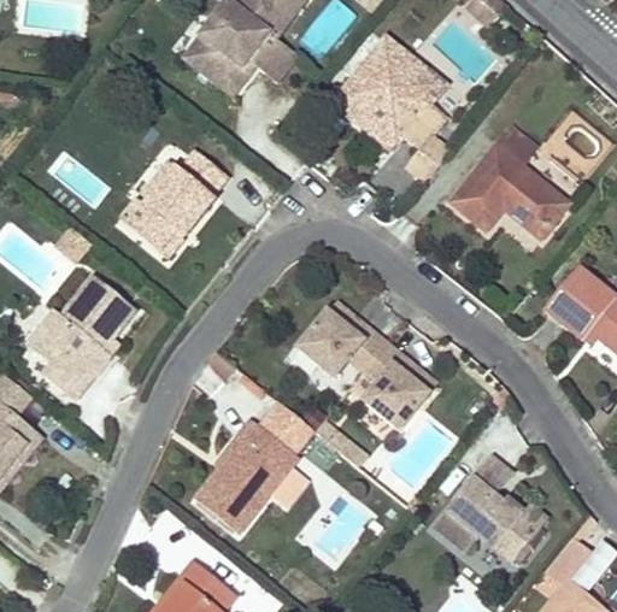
[(231,95),(248,72),(241,66),(247,58),(254,64),(276,81),(297,56),(275,39),(305,0),(228,0),(183,58),(231,95)]
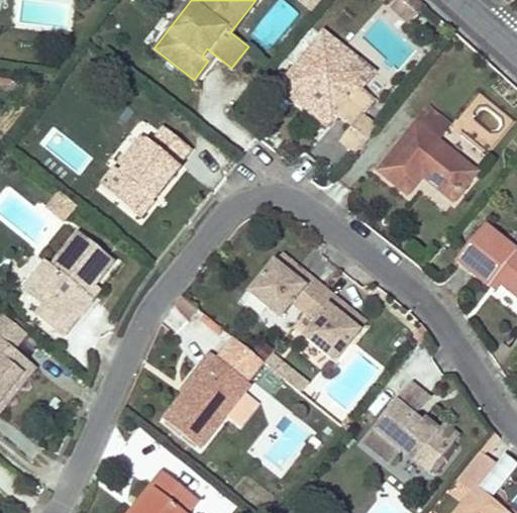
[(300,0),(312,9),(319,0),(300,0)]
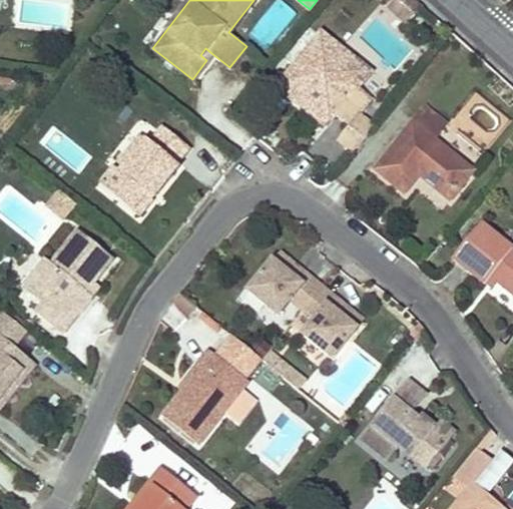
[(391,0),(388,4),(405,19),(420,2),(417,0),(391,0)]
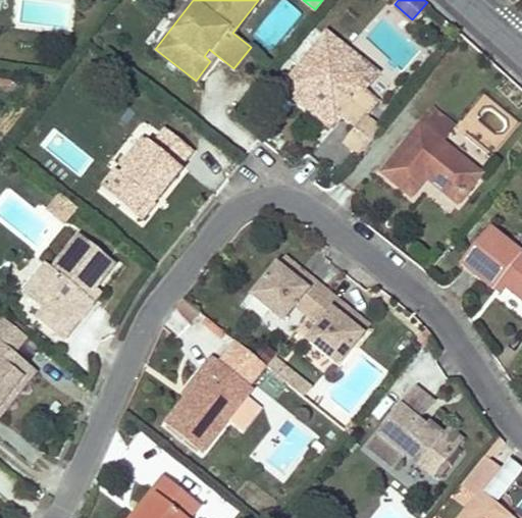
[(347,139),(362,151),(379,130),(364,117),(369,111),(380,97),(351,72),(361,59),(327,32),(301,64),(317,76),(317,84),(311,85),(314,102),(336,120),(341,116),(356,127),(347,139)]
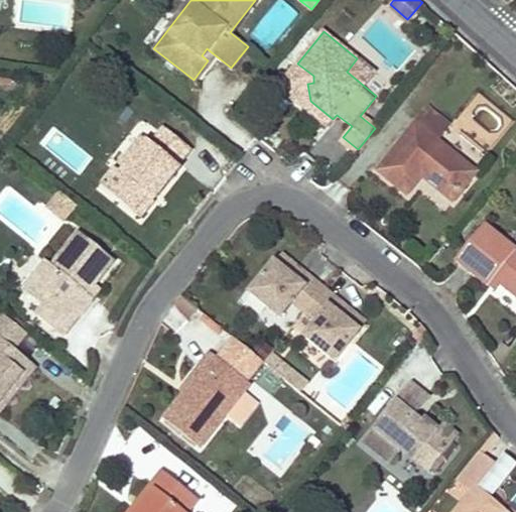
[(202,55),(208,60),(213,53),(207,48),(202,55)]
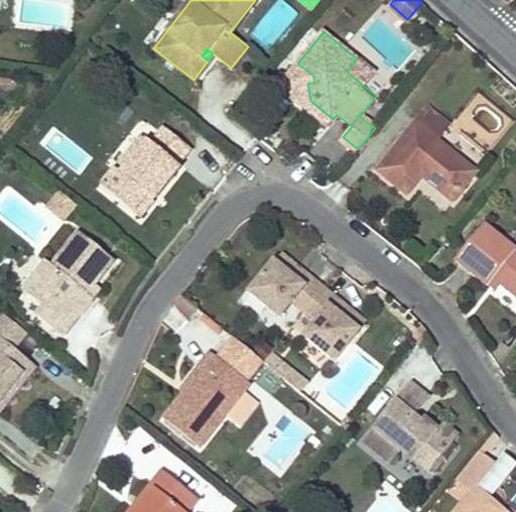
[(407,189),(422,171),(425,167),(430,172),(427,175),(453,196),(476,167),(438,137),(450,122),(428,105),(378,165),(407,189)]
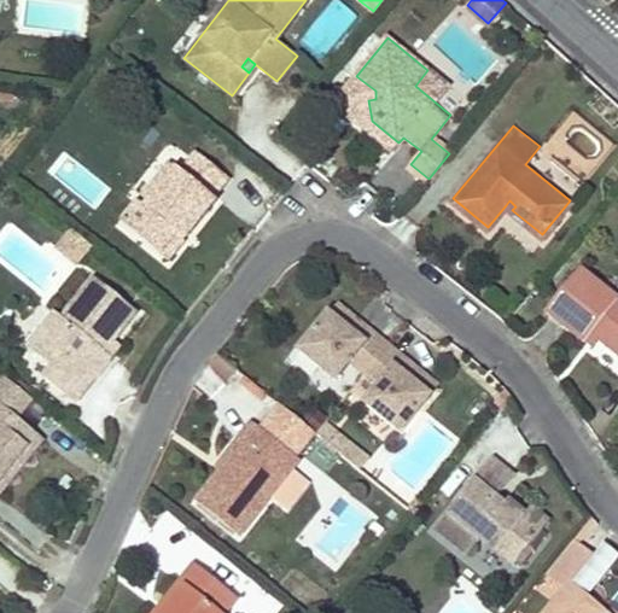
[(437,132),(431,139),(449,153),(455,146),(437,132)]
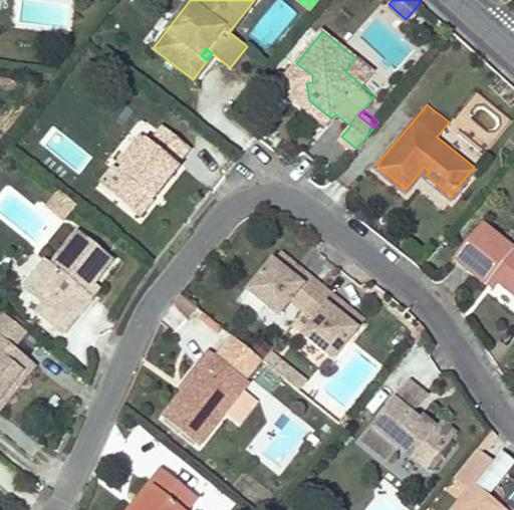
[(118,166),(102,185),(135,211),(143,201),(149,206),(155,199),(150,196),(156,189),(160,193),(181,167),(178,164),(191,148),(165,124),(151,143),(125,173),(118,166)]
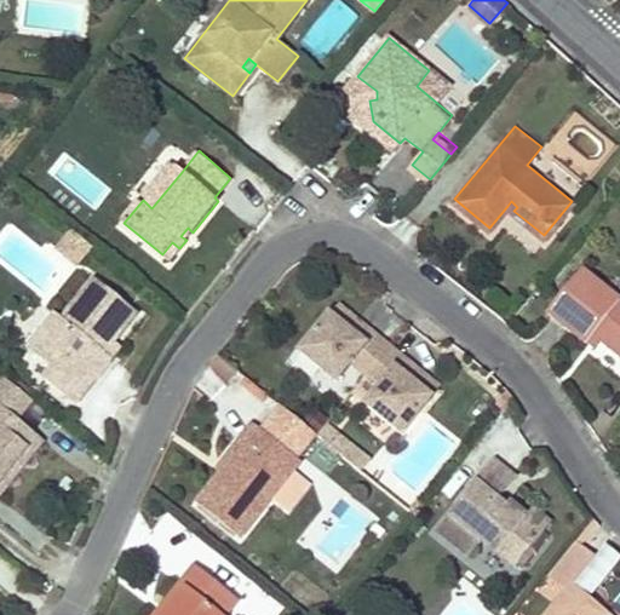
[(172,164),(143,200),(151,208),(182,172),(172,164)]
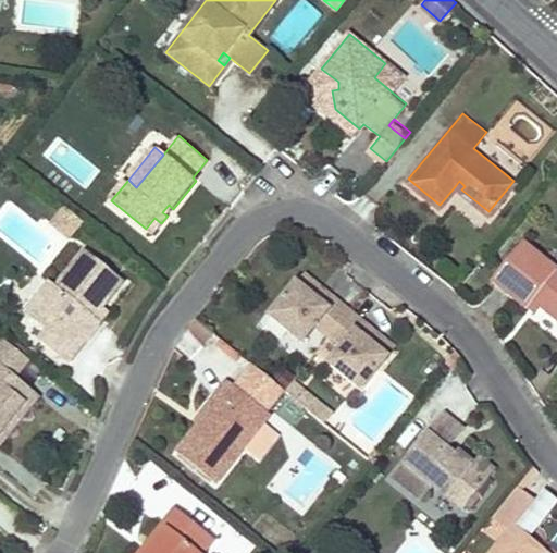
[(162,212),(168,216),(173,209),(169,205),(162,212)]
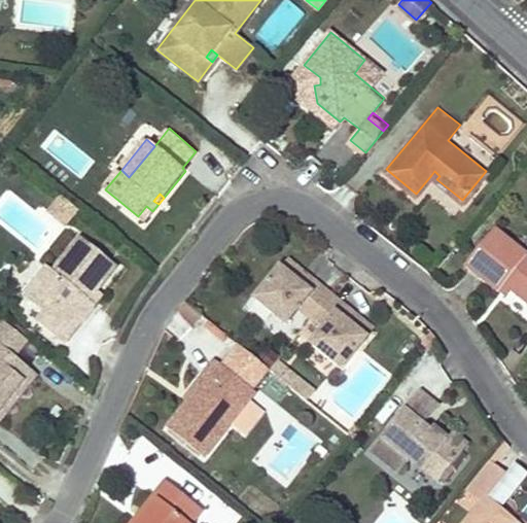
[(61,196),(49,210),(67,223),(78,209),(61,196)]
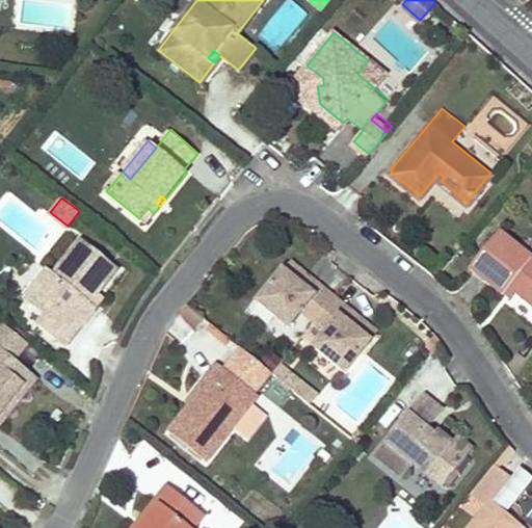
[(148,208),(139,218),(145,223),(154,213),(148,208)]
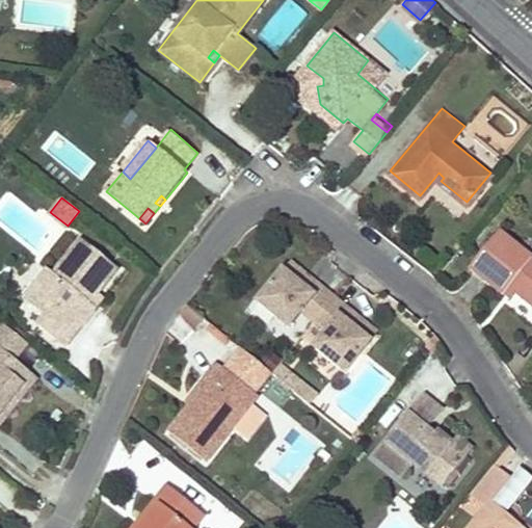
[(503,291),(505,288),(510,282),(516,287),(531,299),(531,253),(502,230),(472,266),(503,291)]
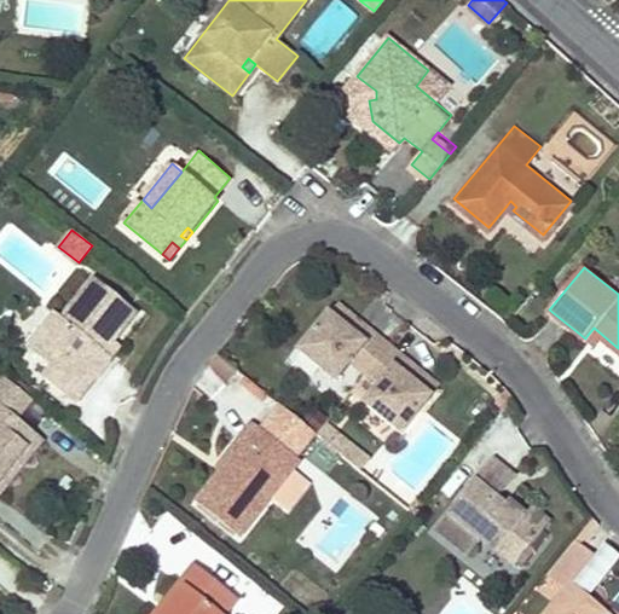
[(64,316),(36,349),(53,365),(46,376),(76,401),(114,355),(105,348),(114,339),(138,310),(97,276),(64,316)]
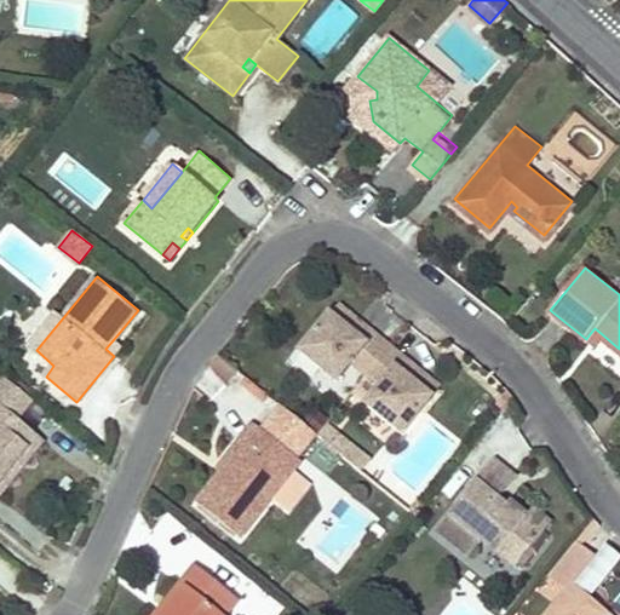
[(339,303),(331,314),(356,333),(363,322),(339,303)]
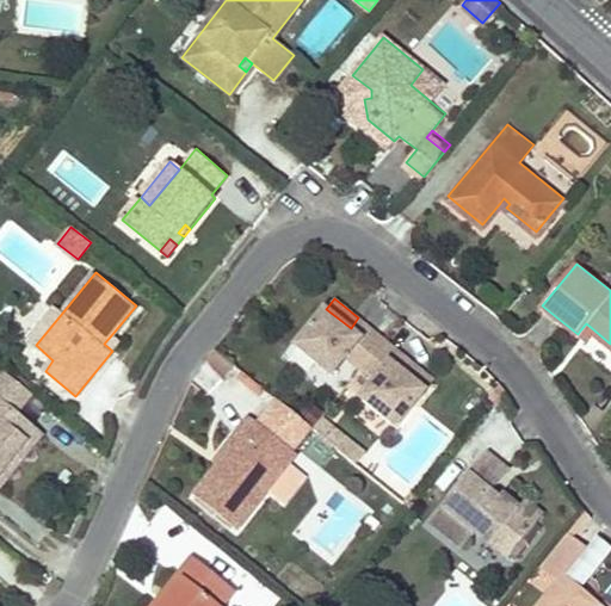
[(26,338),(36,345),(63,311),(54,304),(26,338)]
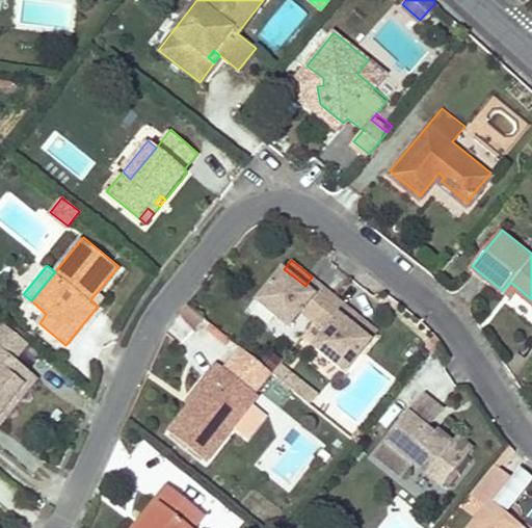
[(306,286),(284,269),(259,300),(290,325),(297,317),(321,337),(315,345),(347,370),(372,339),(350,321),(357,313),(312,276),(306,286)]
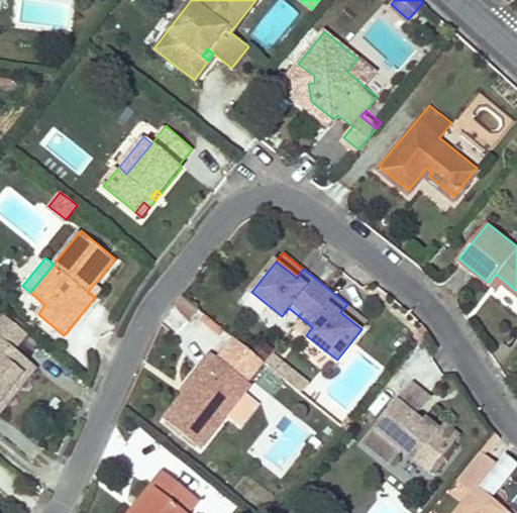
[(496,274),(491,280),(498,285),(502,279),(496,274)]
